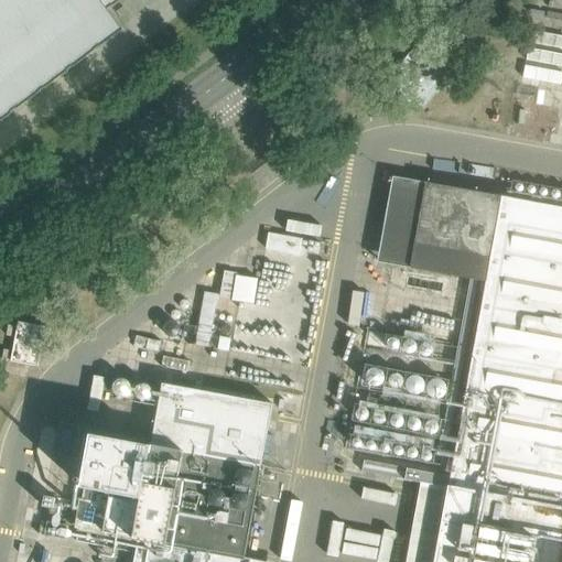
[(0,119),(121,28),(106,8),(100,0),(0,0),(0,119)]
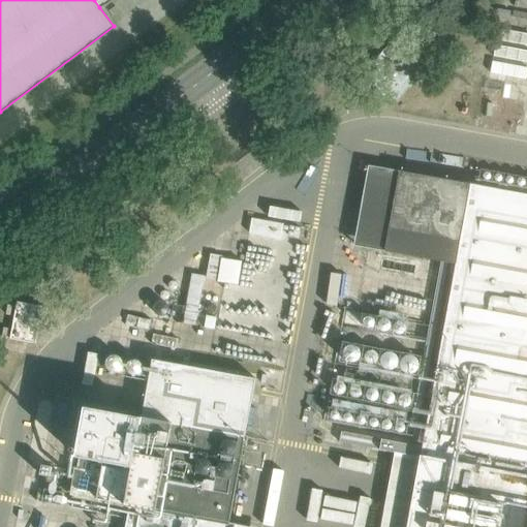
[(526,32),(496,27),(494,38),(526,43),(526,32)]
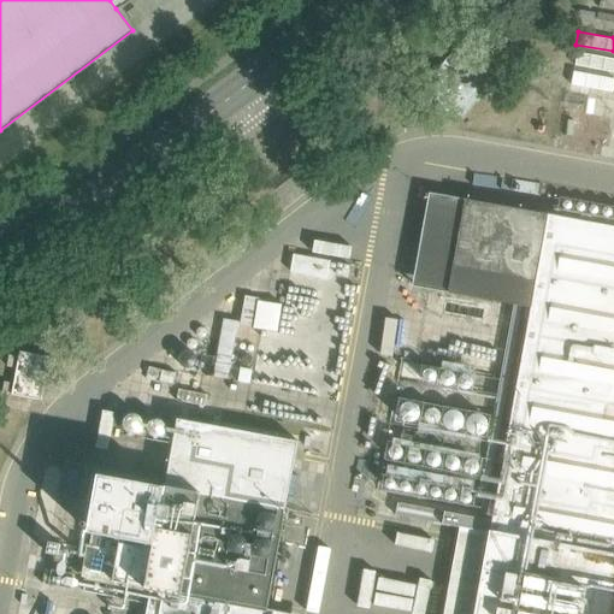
[(440,80),(432,88),(436,99),(447,100),(452,111),(462,112),(476,95),(472,84),(479,76),(501,80),(515,63),(507,42),(485,39),(471,55),(449,52),(435,70),(440,80)]
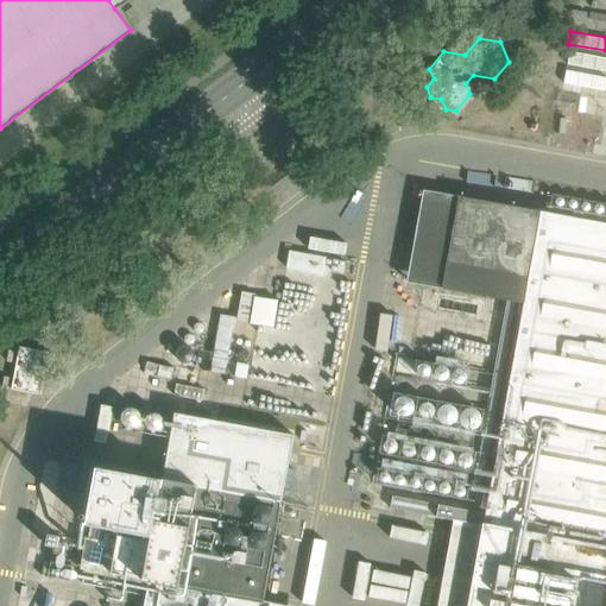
[(605,56),(567,50),(565,63),(605,70),(605,56)]
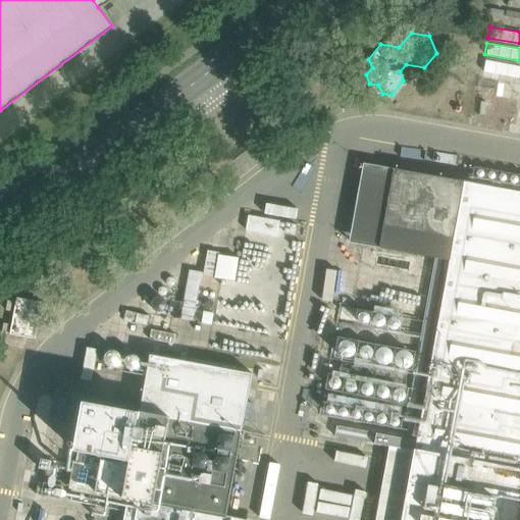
[(519,519),(519,191),(463,180),(416,439),(334,424),(332,434),(414,450),(401,519),(228,519),(230,515),(224,514),(250,372),(148,353),(137,410),(82,400),(72,449),(128,459),(126,470),(79,461),(73,487),(70,487),(68,499),(123,509),(120,519),(519,519)]
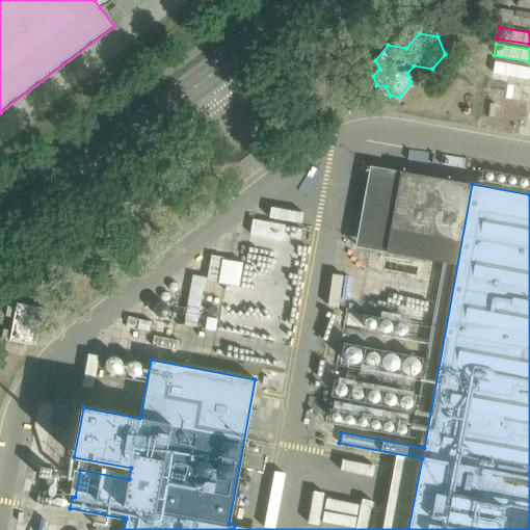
[(253,220),(253,229),(282,228),(282,219),(253,220)]
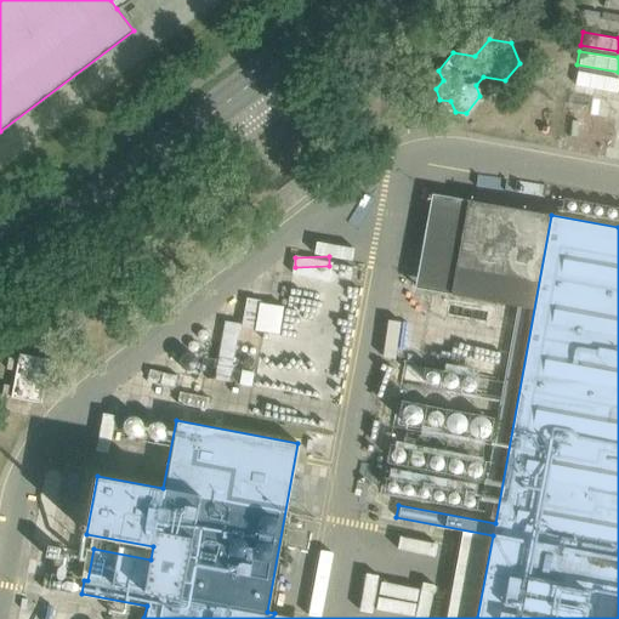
[(277,331),(282,302),(244,295),(238,324),(277,331)]
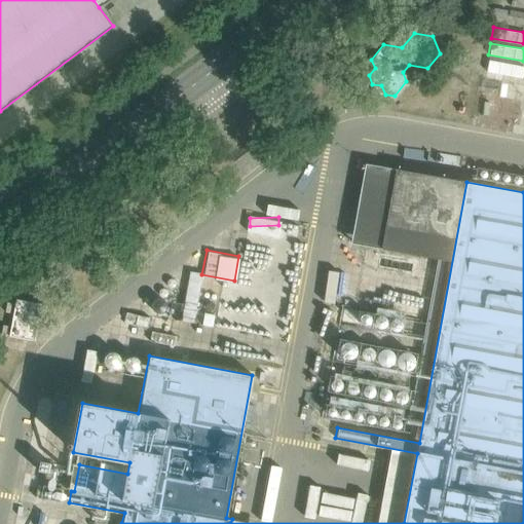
[(405,425),(425,325),(343,307),(323,408),(405,425)]
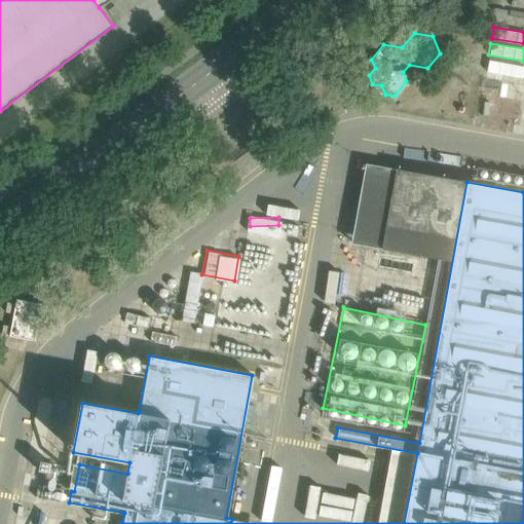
[(36,484),(34,496),(58,500),(61,489),(36,484)]
